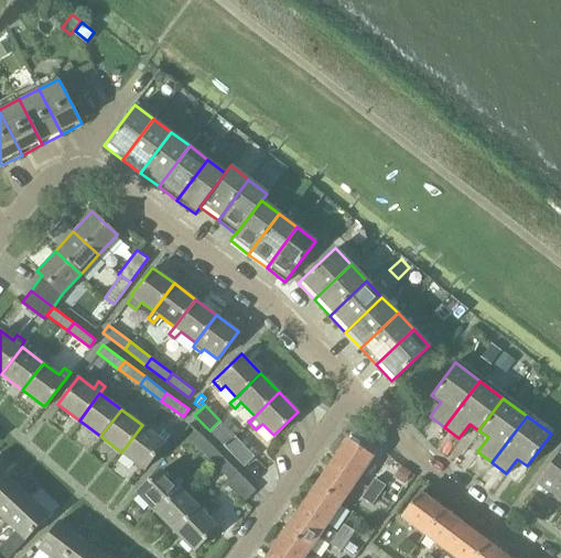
[(225,446),(235,436),(219,420),(209,430),(225,446)]
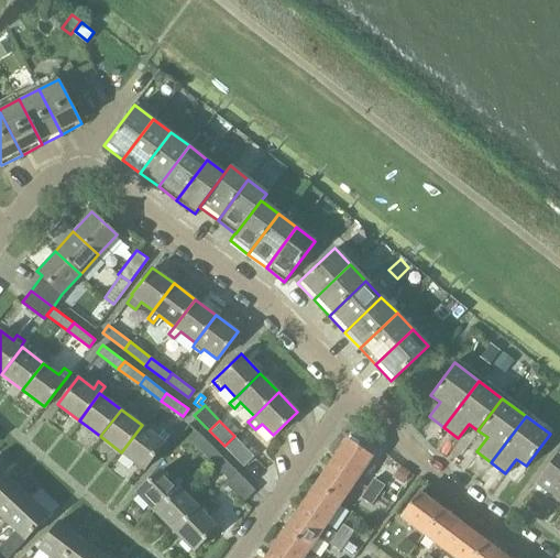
[(142,425),(121,452),(143,469),(168,434),(162,429),(157,436),(142,425)]
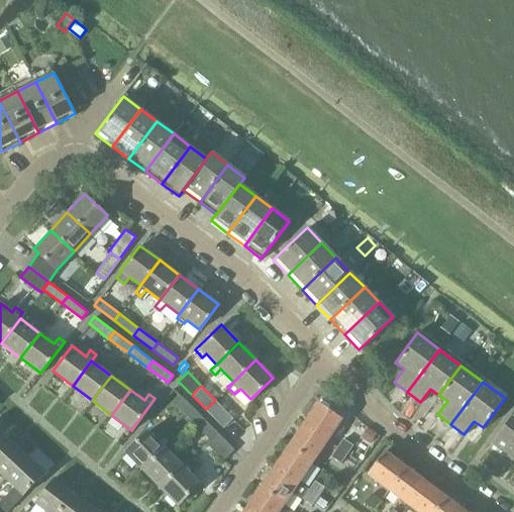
[(192,421),(199,414),(182,396),(175,403),(192,421)]
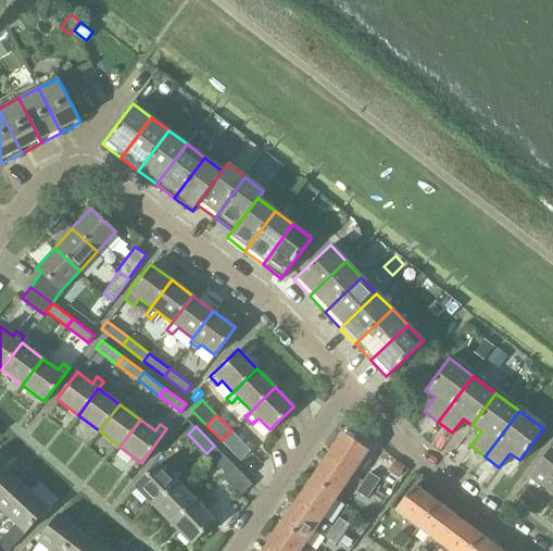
[(231,430),(222,440),(240,459),(250,449),(231,430)]
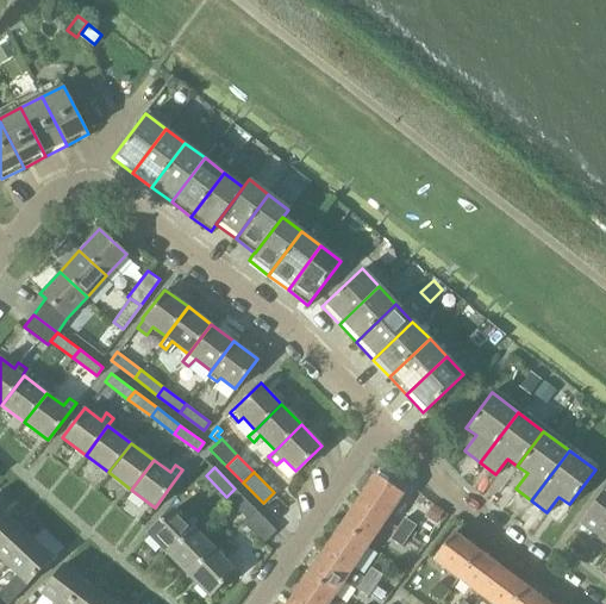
[(357,499),(385,518),(403,493),(374,474),(357,499)]
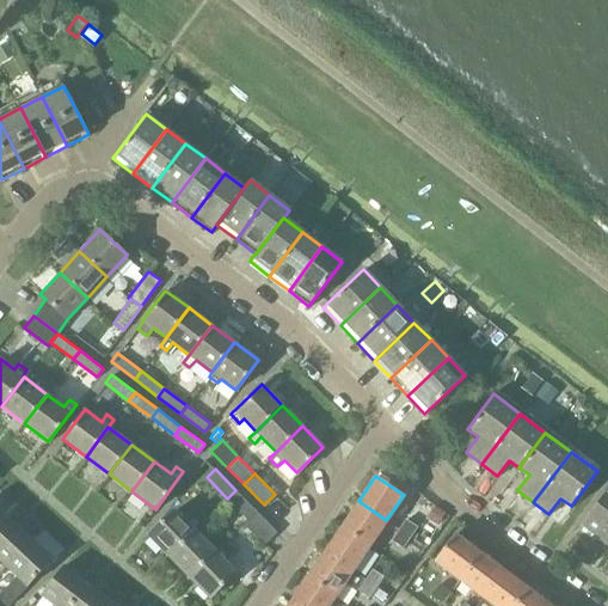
[(606,542),(607,537),(607,488),(607,491),(606,490),(582,524),(606,542)]
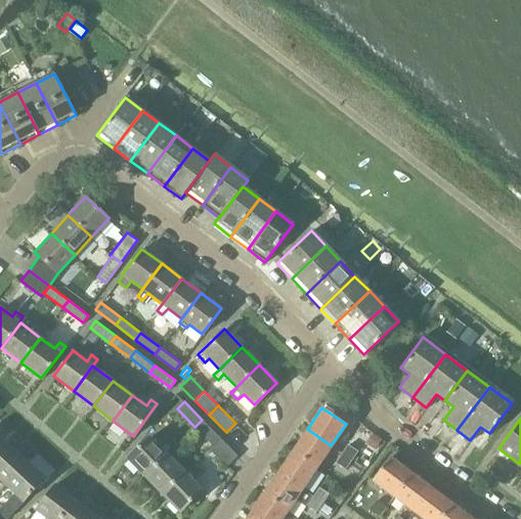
[(211,443),(219,436),(202,420),(194,427),(211,443)]
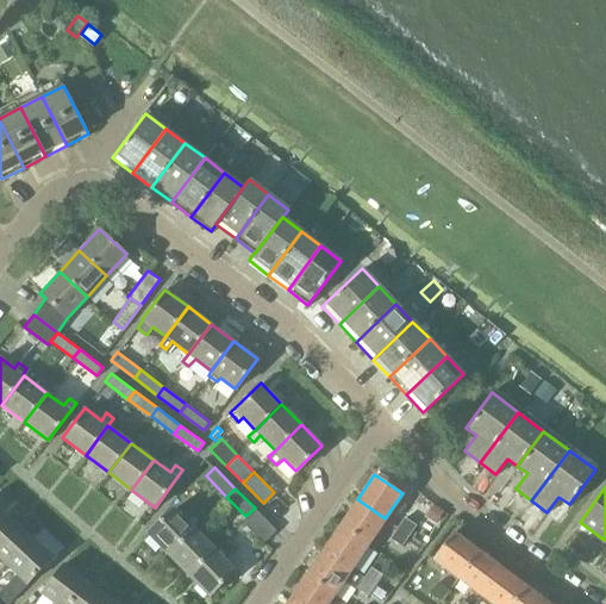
[(339,524),(368,543),(385,518),(357,499),(339,524)]
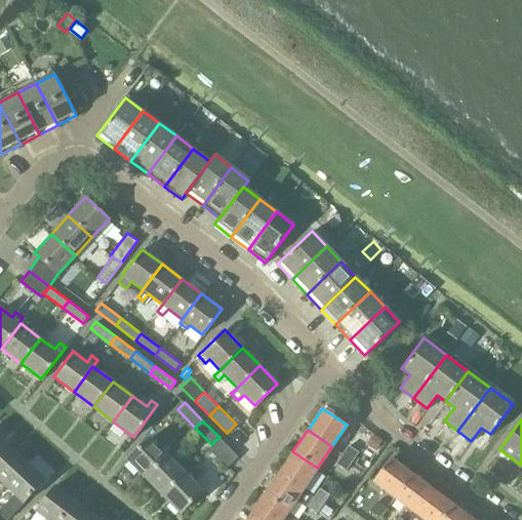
[(0,453),(8,444),(0,436),(0,453)]
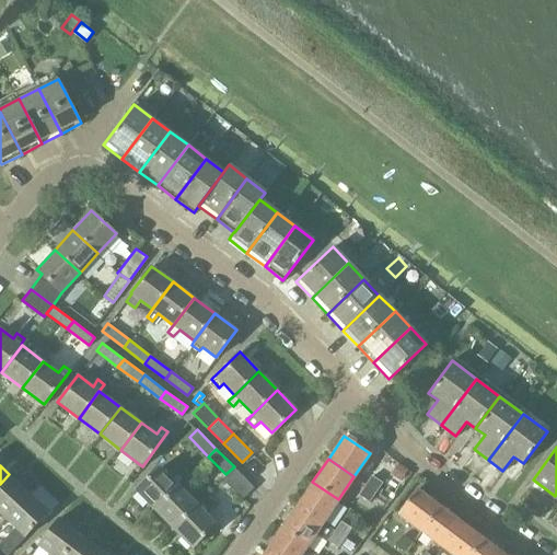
[(154,509),(178,485),(189,474),(180,465),(170,475),(160,465),(136,489),(154,509)]
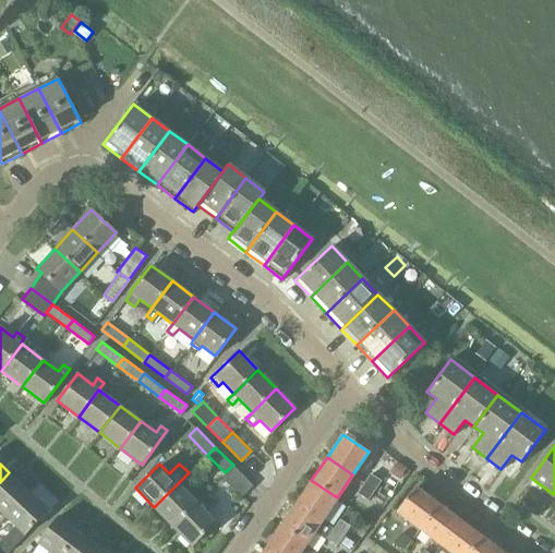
[(233,465),(225,472),(221,477),(241,496),(252,484),(233,465)]
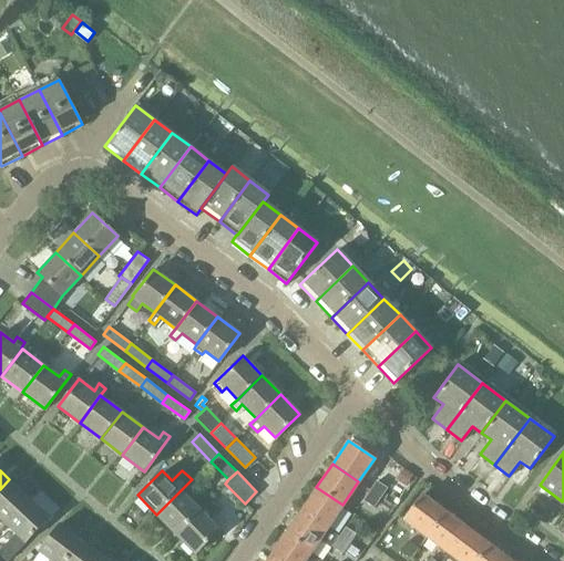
[(0,518),(4,522),(29,498),(9,479),(0,489),(0,518)]
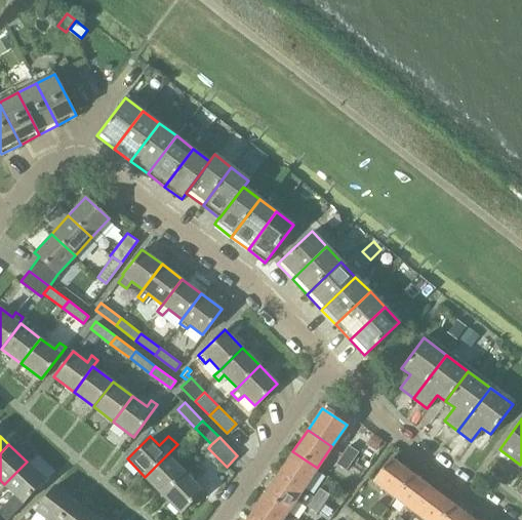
[(343,453),(353,461),(359,450),(349,444),(343,453)]
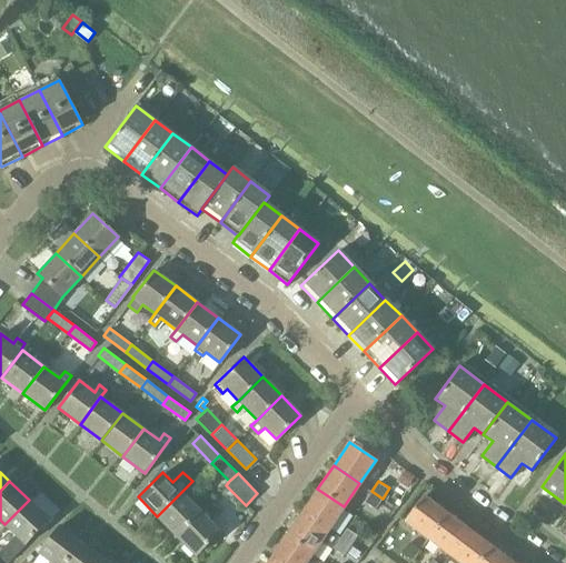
[(328,530),(344,506),(317,489),(301,512),(328,530)]
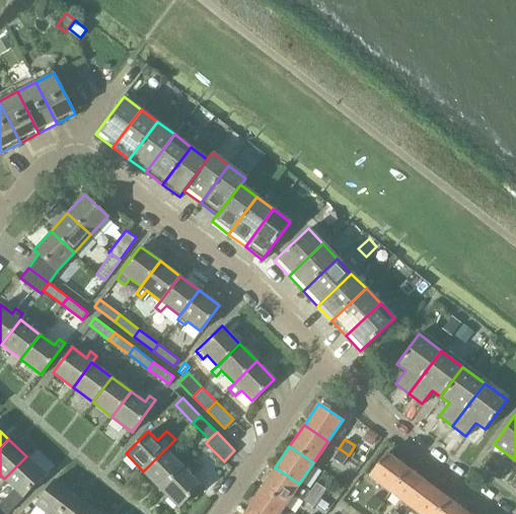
[(349,455),(339,448),(333,457),(343,464),(349,455)]
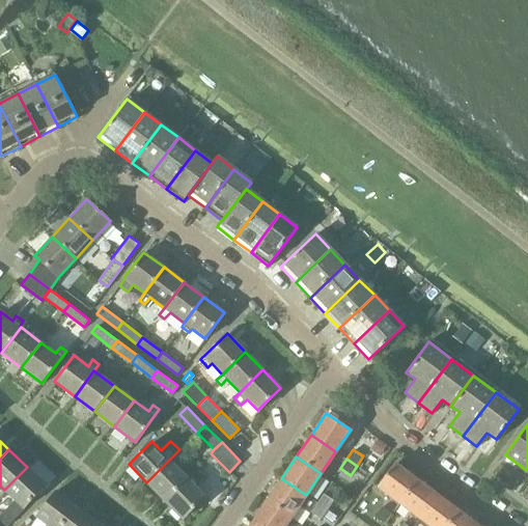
[(164,500),(187,477),(169,460),(146,482),(164,500)]
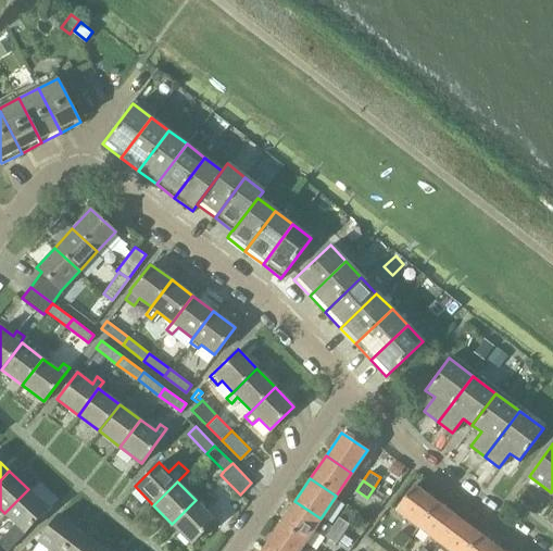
[(417,526),(436,501),(414,484),(394,509),(417,526)]
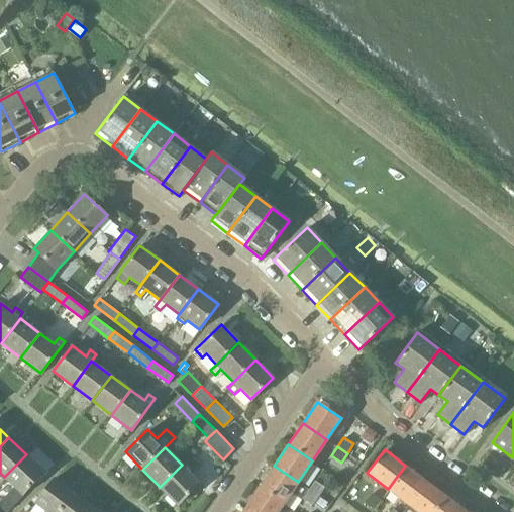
[(26,454),(4,477),(13,486),(0,500),(0,506),(6,511),(22,494),(23,494),(44,472),(26,454)]
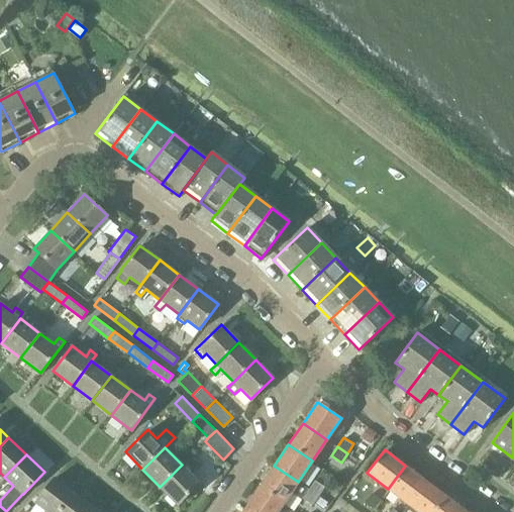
[(182,465),(160,487),(177,505),(199,483),(189,473),(198,464),(191,456),(182,465)]
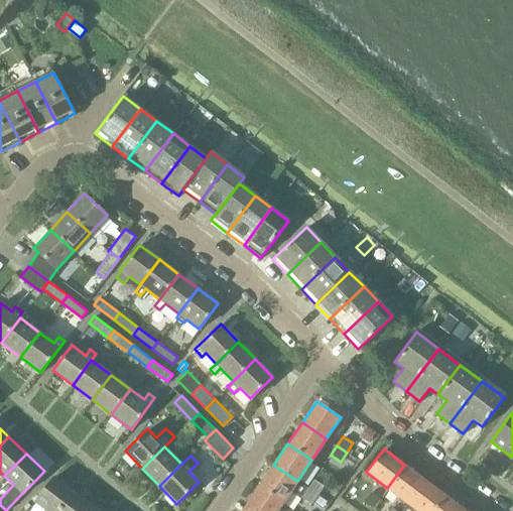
[(317,494),(307,488),(297,481),(273,465),(259,486),(283,502),(291,489),(311,503),(317,494)]
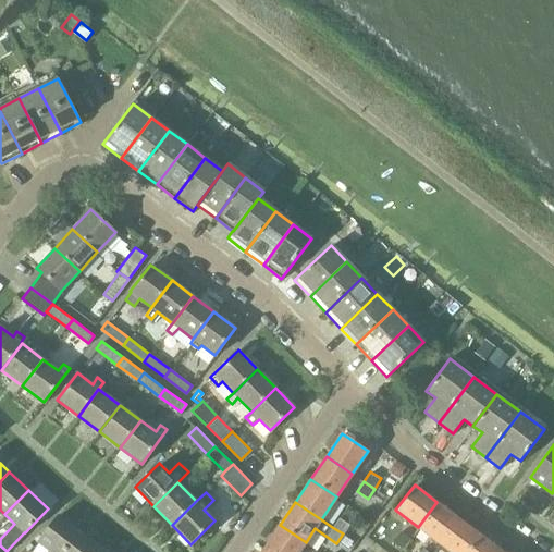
[(440,543),(458,518),(436,502),(418,527),(440,543)]
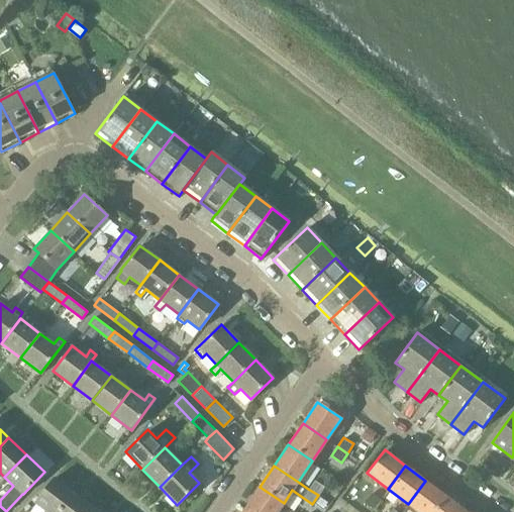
[(58,511),(73,492),(54,477),(34,502),(45,510),(42,511),(58,511)]
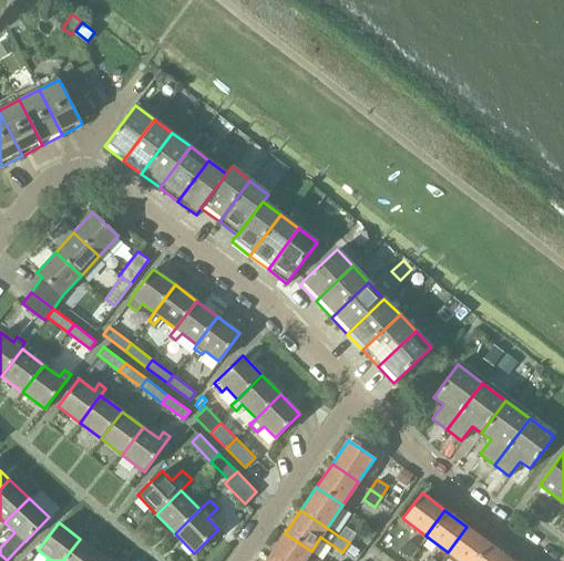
[(345,526),(338,536),(349,542),(356,532),(345,526)]
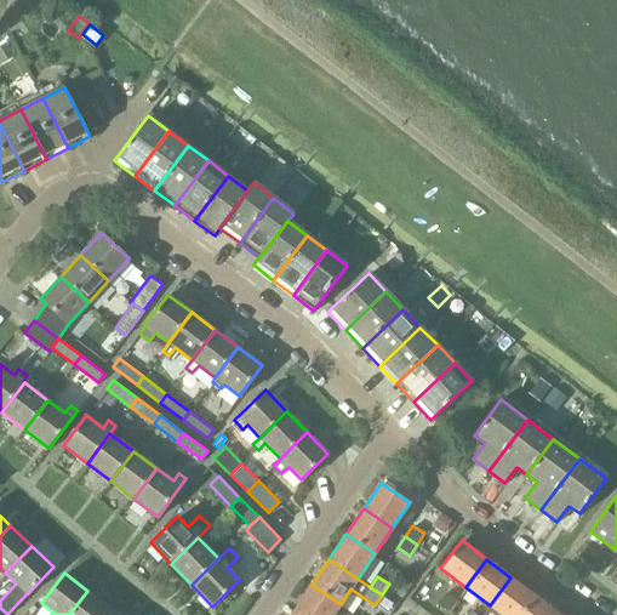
[(510,578),(490,605),(483,614),(498,614),(501,614),(502,614),(520,614),(536,596),(510,578)]
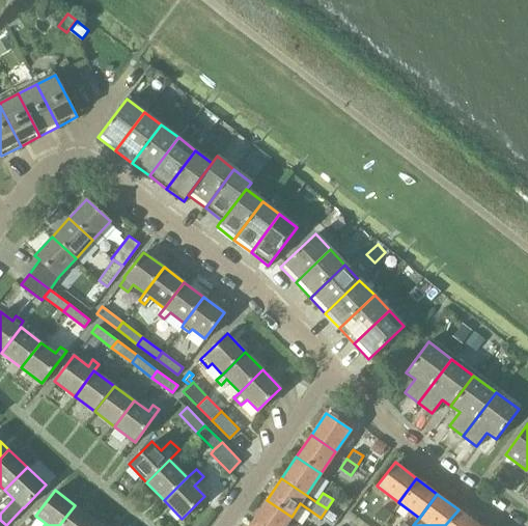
[(258,525),(284,525),(292,517),(267,500),(252,521),(258,525)]
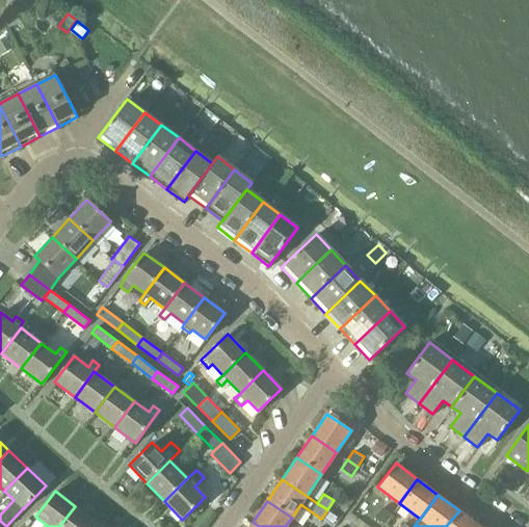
[(90,526),(96,522),(75,506),(59,526),(90,526)]
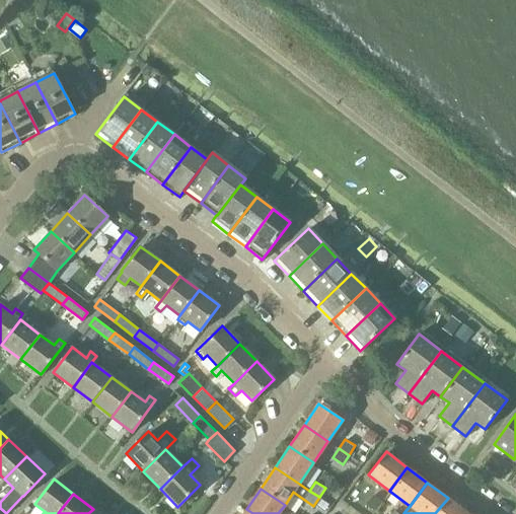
[(375,510),(382,501),(373,494),(365,503),(375,510)]
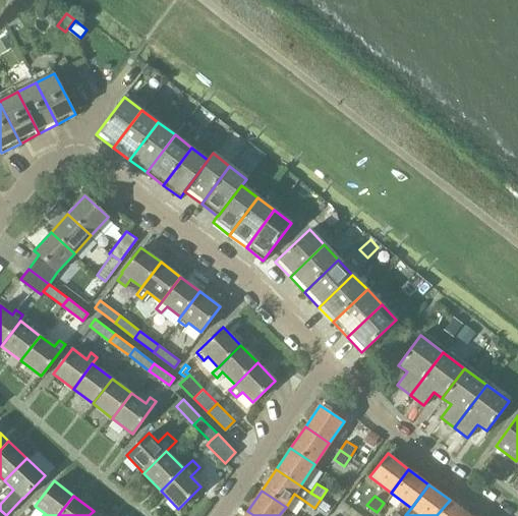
[(469,515),(470,515),(450,500),(437,515),(469,515)]
